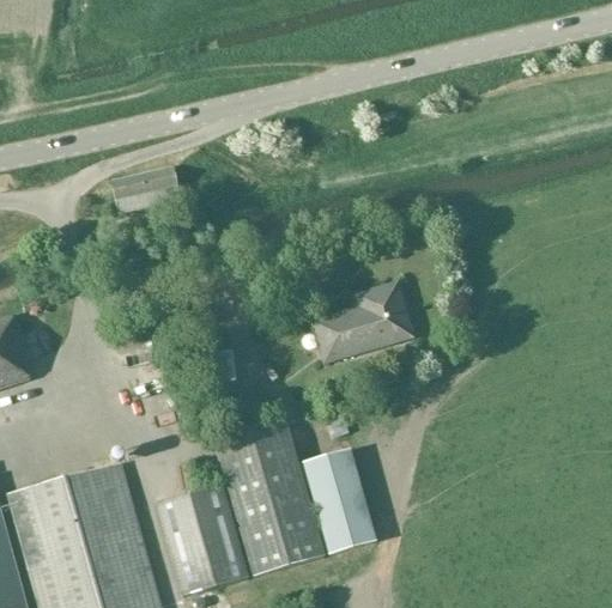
[(121,211),(169,200),(179,198),(171,166),(114,180),(121,211)]
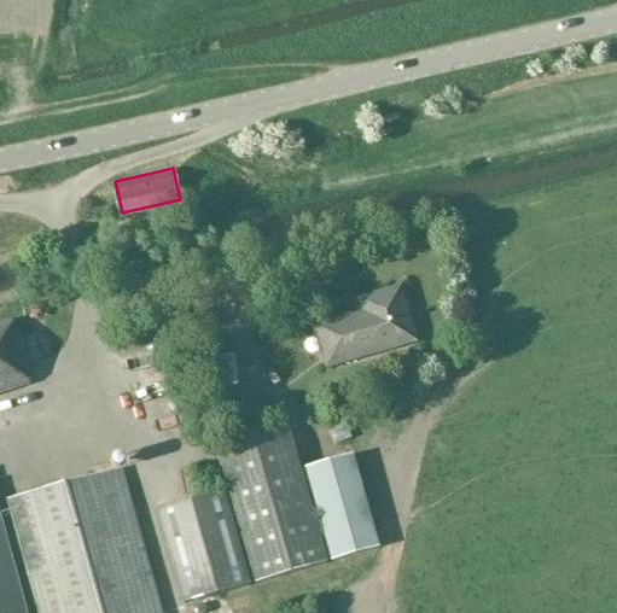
[(193,197),(180,199),(170,202),(175,221),(197,216),(193,197)]
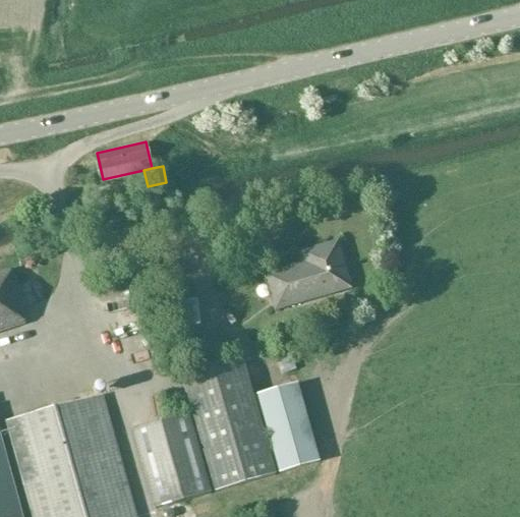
[(353,286),(338,237),(300,249),(303,260),(264,272),(275,309),(353,286)]
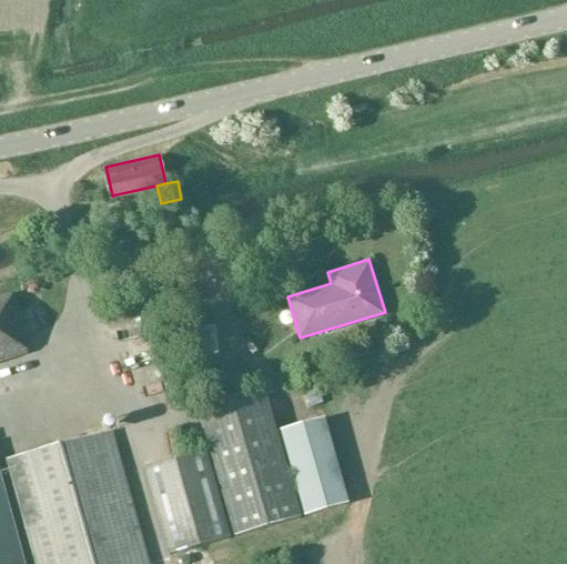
[(21,334),(26,333),(13,294),(0,298),(0,356),(26,349),(21,334)]
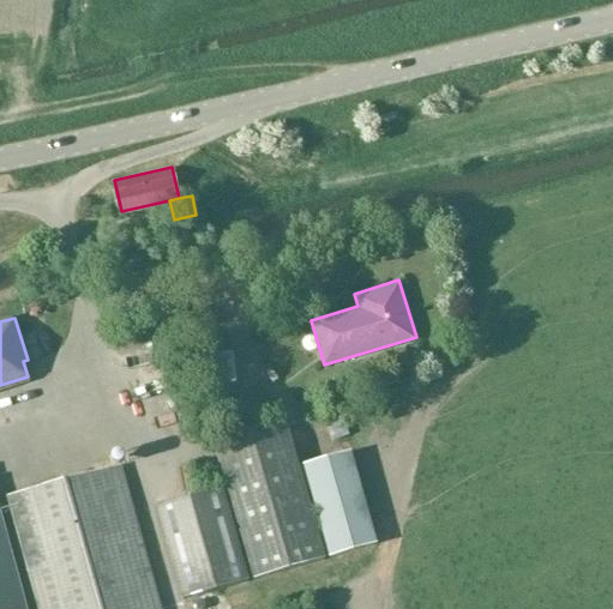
[(328,556),(287,417),(214,438),(253,578),(328,556)]
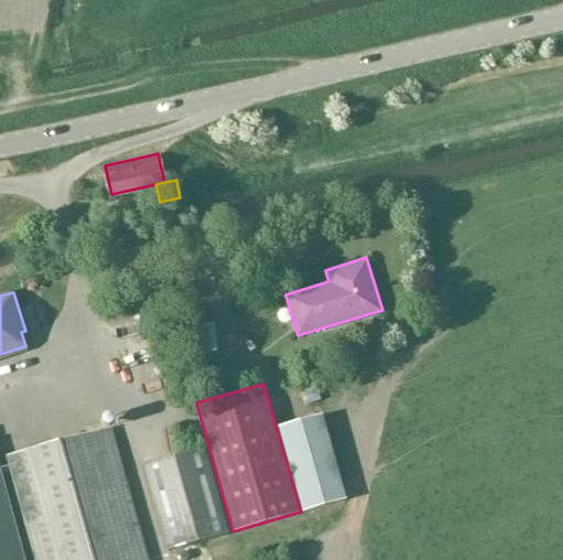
[(347,497),(323,411),(279,423),(302,509),(347,497)]
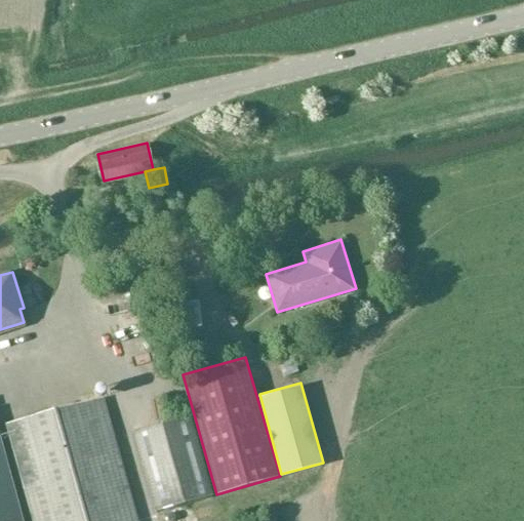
[(139,520),(102,394),(54,408),(7,423),(36,520),(139,520)]
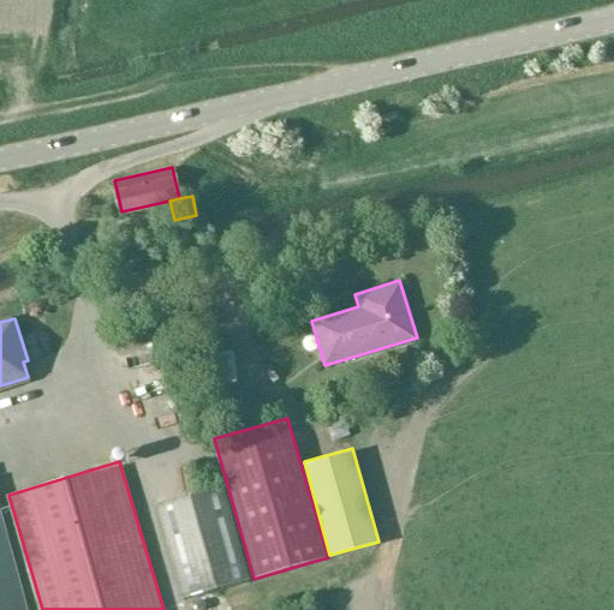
[(224,486),(189,496),(155,504),(183,598),(250,579),(224,486)]
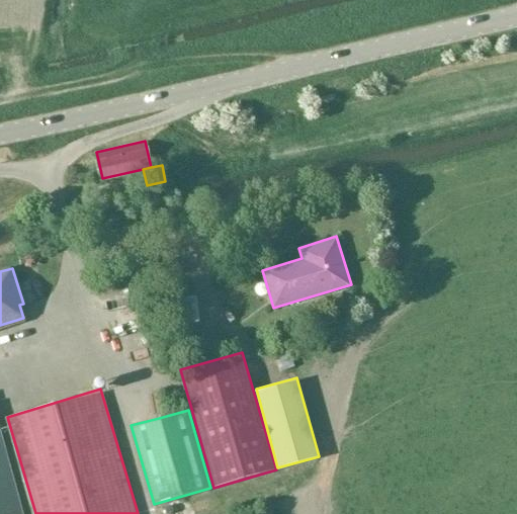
[(23,513),(0,429),(0,513),(23,513)]
